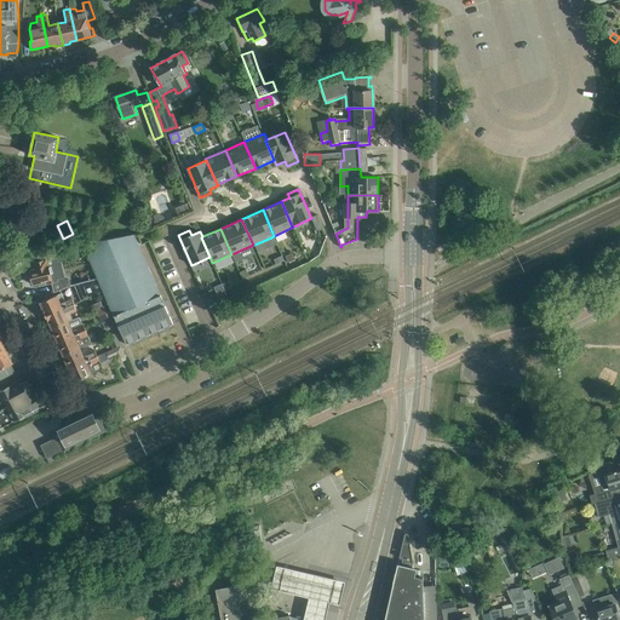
[(126,344),(173,325),(168,313),(167,314),(141,251),(135,234),(82,244),(98,280),(103,291),(126,344)]
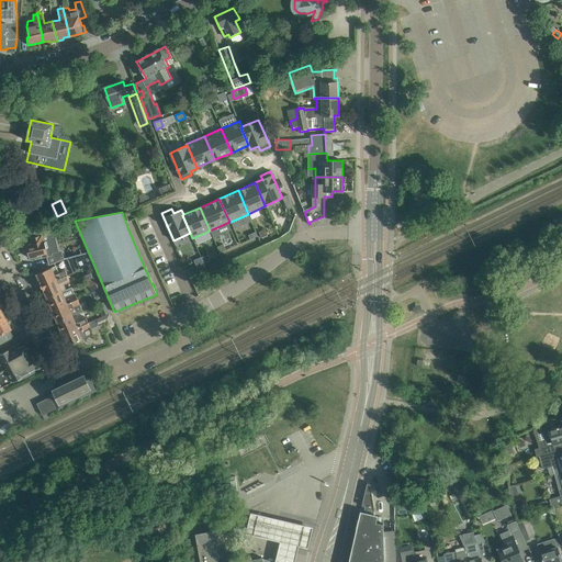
[(44,231),(24,236),(26,246),(25,246),(26,253),(29,253),(31,258),(42,255),(42,257),(46,256),(49,266),(64,259),(63,251),(58,250),(56,238),(64,236),(62,226),(54,228),(53,225),(43,226),(43,227),(44,231)]
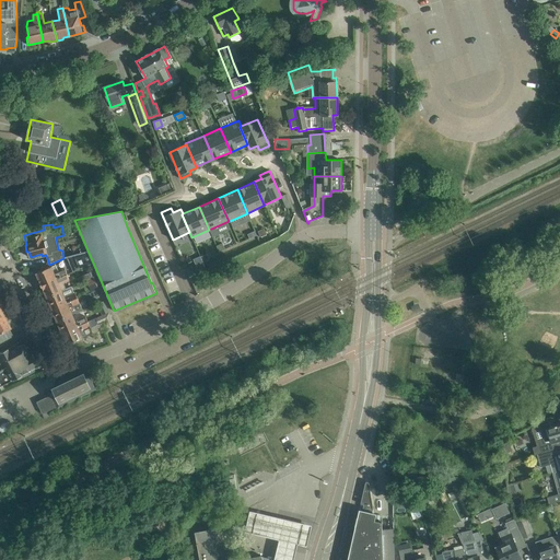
[(73,256),(74,258),(80,269),(93,263),(89,253),(73,256)]
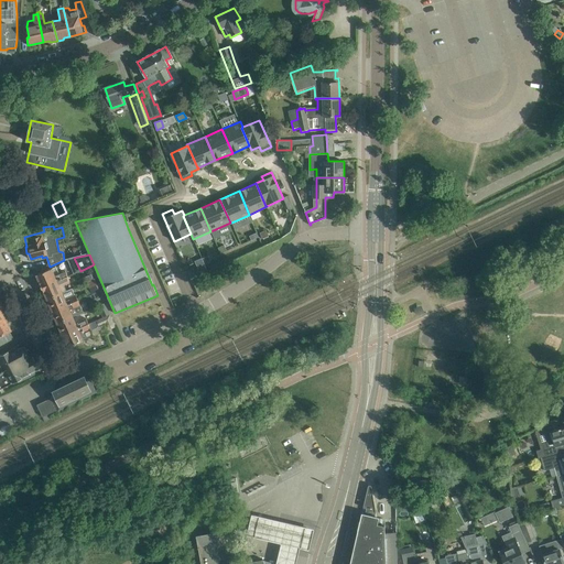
[(202,258),(195,261),(197,267),(205,264),(202,258)]
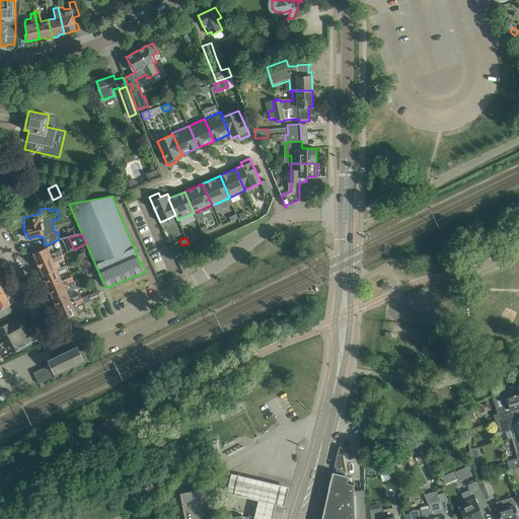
[(57,243),(33,253),(39,265),(62,254),(57,243)]
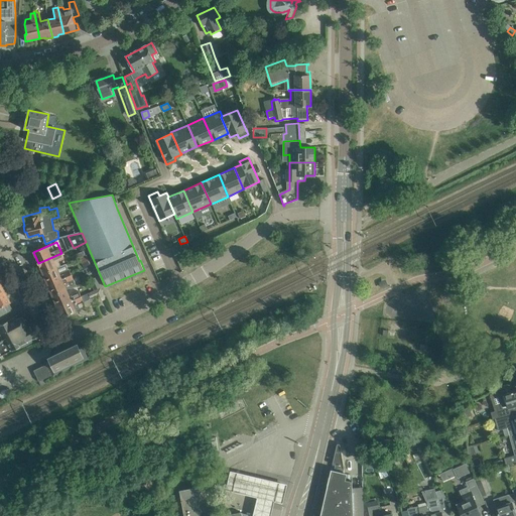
[(61,253),(38,263),(43,275),(60,267),(58,261),(63,259),(61,253)]
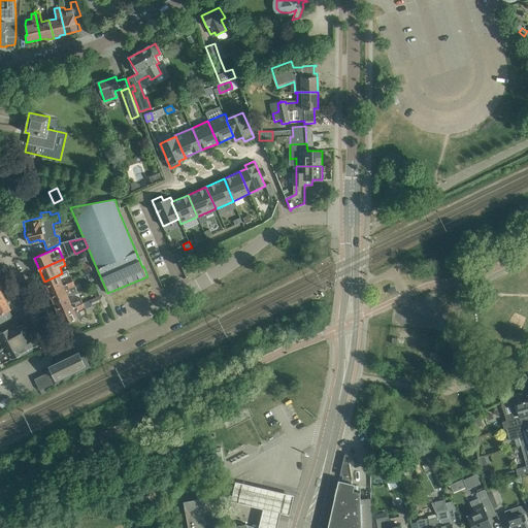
[(87,274),(93,271),(90,263),(83,266),(87,274)]
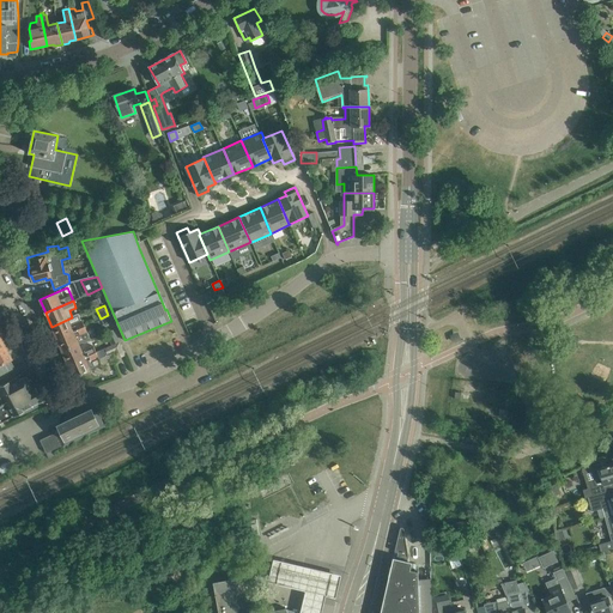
[(72,317),(52,327),(58,339),(85,327),(83,321),(82,322),(78,315),(72,317)]
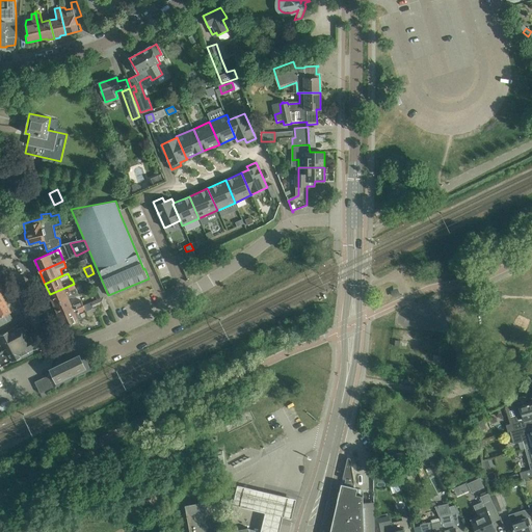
[(74,284),(50,294),(54,306),(69,299),(78,295),(74,284)]
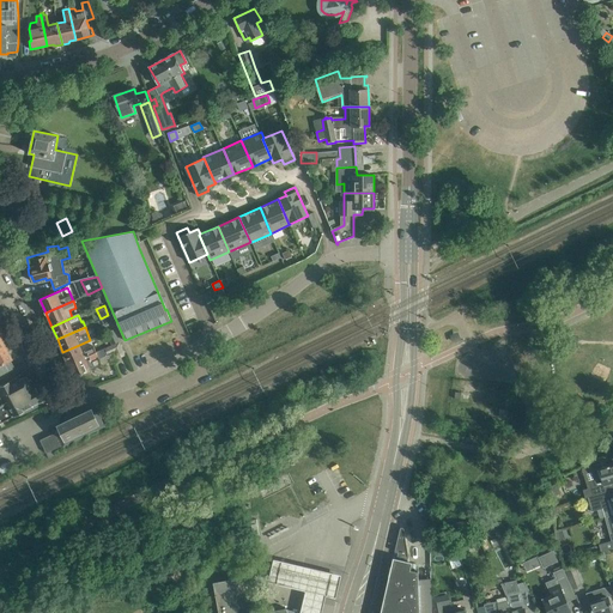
[(120,341),(114,329),(107,333),(111,345),(120,341)]
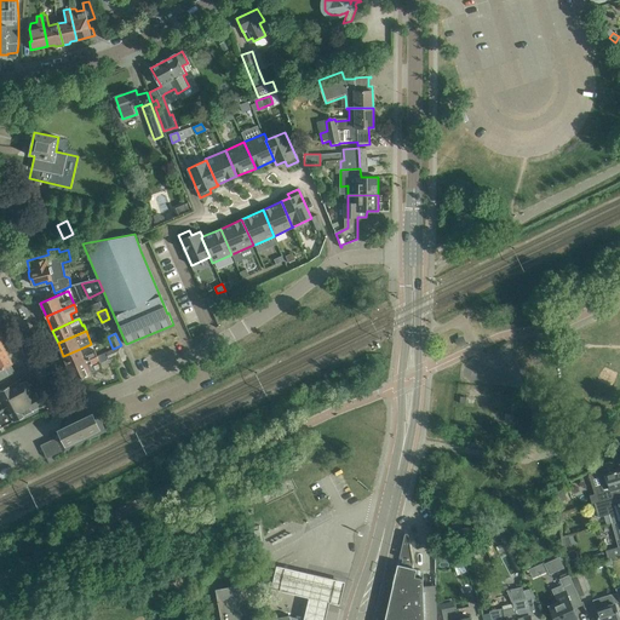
[(97,356),(69,369),(75,382),(103,369),(99,362),(115,356),(119,363),(126,360),(121,346),(97,356)]
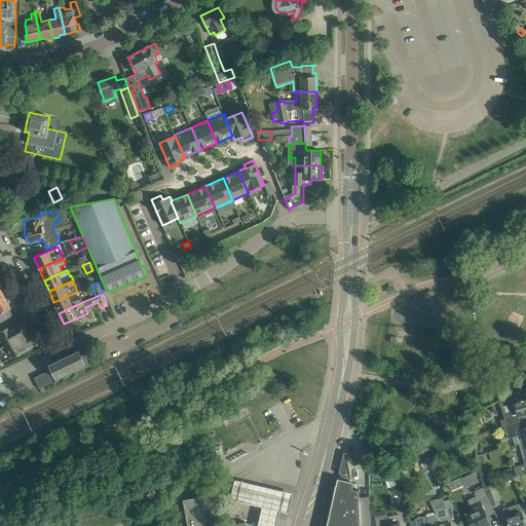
[(68,296),(53,302),(59,313),(82,302),(80,297),(70,302),(68,296)]
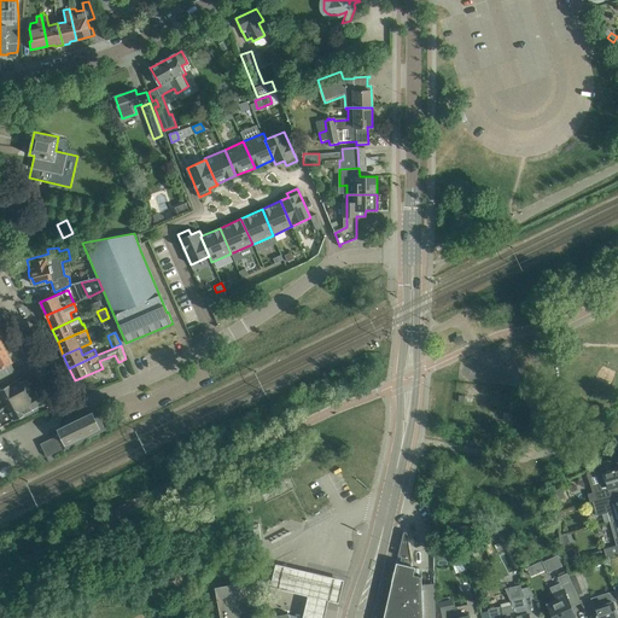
[(0,367),(11,362),(4,350),(0,351),(0,367)]
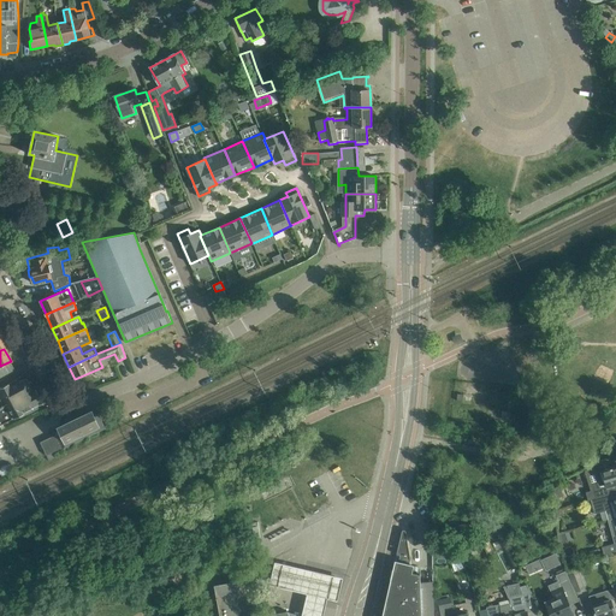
[(31,390),(25,379),(18,383),(17,380),(0,388),(0,424),(18,415),(21,418),(27,415),(37,409),(35,406),(40,403),(39,401),(40,400),(41,397),(39,392),(35,391),(35,392),(34,389),(31,390)]
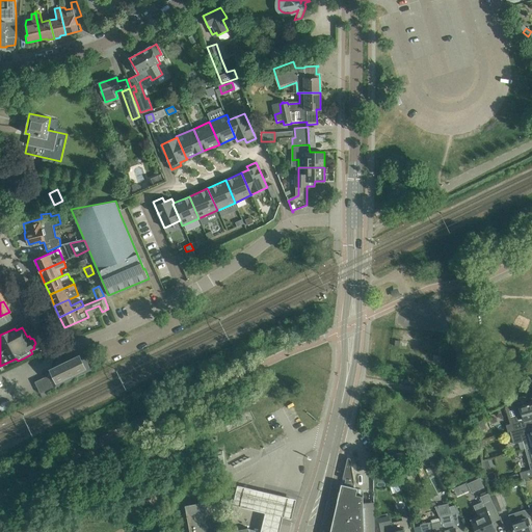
[(83,369),(86,368),(79,354),(51,369),(52,373),(34,381),(41,393),(84,372),(83,369)]
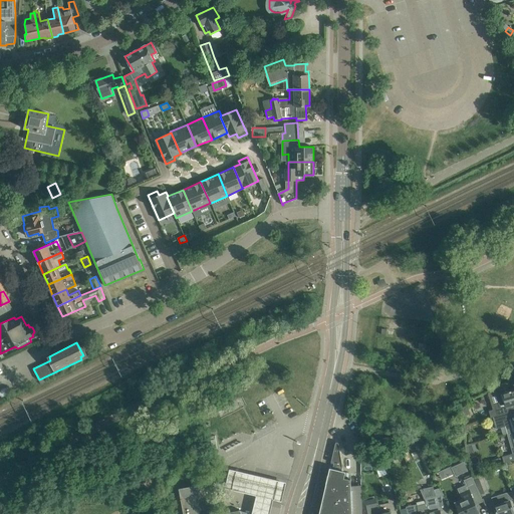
[(497,416),(512,411),(510,405),(513,404),(513,389),(502,393),(504,401),(494,404),(497,416)]
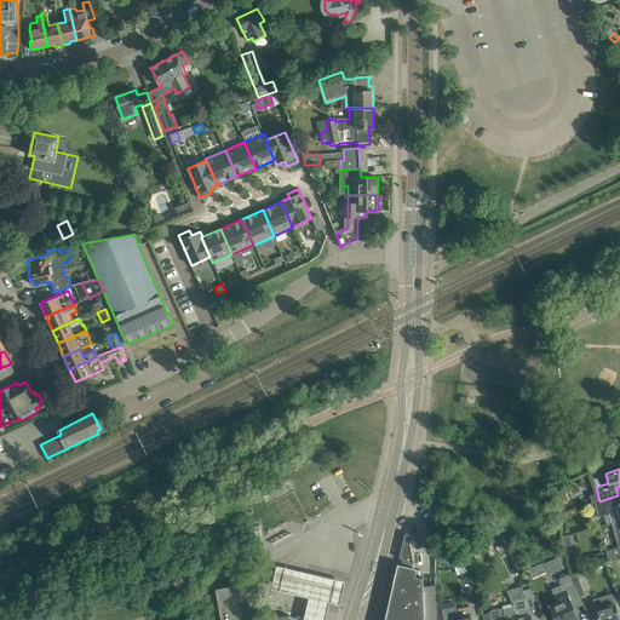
[(619,494),(618,495),(600,501),(595,503),(598,517),(609,514),(612,523),(619,521),(619,494)]
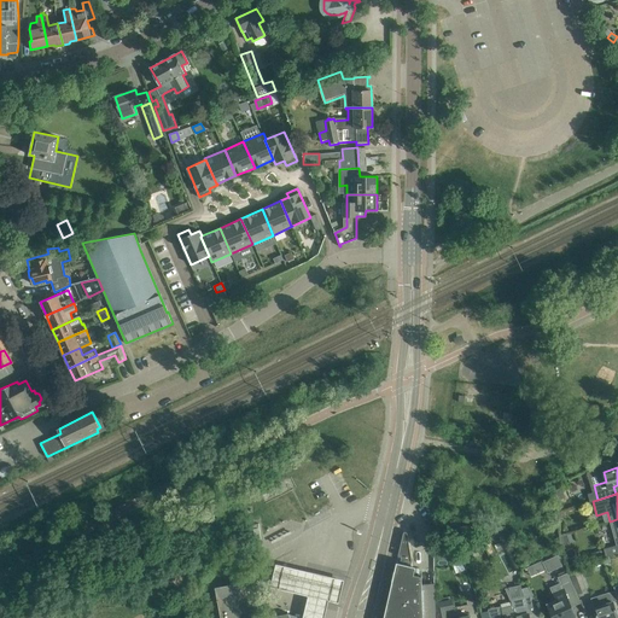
[(477,522),(481,531),(495,524),(490,516),(477,522)]
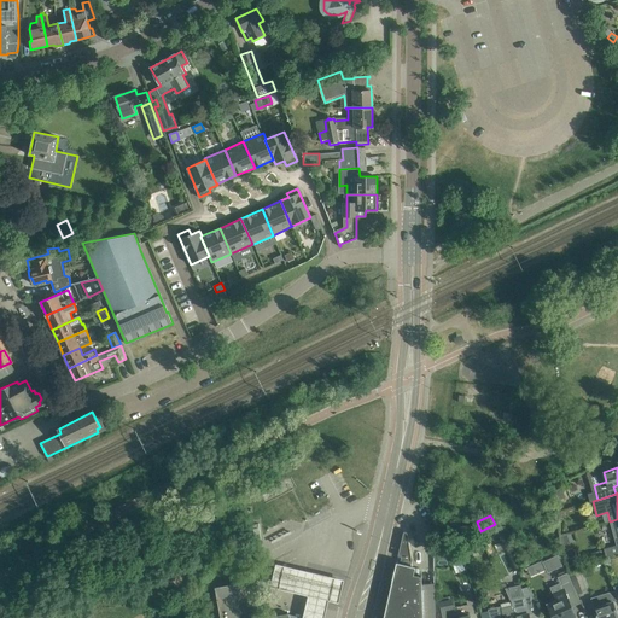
[(262,542),(258,524),(251,525),(255,542),(262,542)]
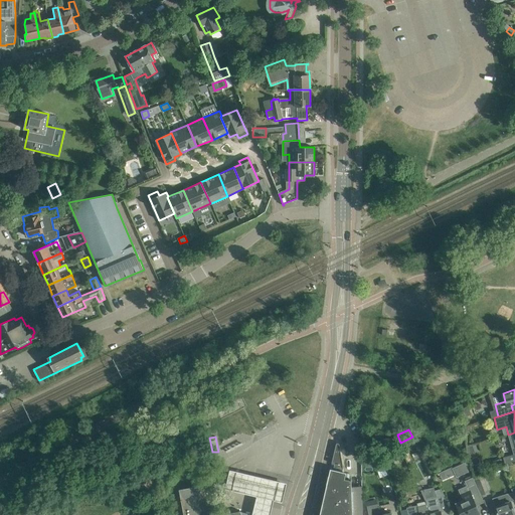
[(346,473),(343,472),(343,468),(340,450),(339,444),(339,443),(338,443),(337,443),(336,444),(331,464),(334,464),(333,469),(330,469),(319,514),(362,514),(362,503),(362,486),(351,487),(351,480),(345,479),(346,473)]
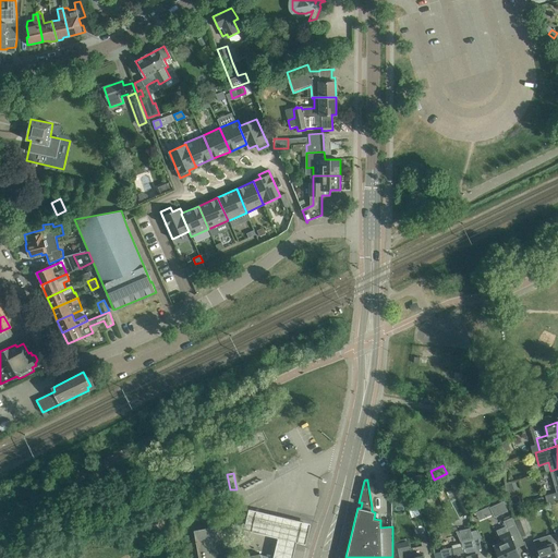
[(422,495),(416,498),(420,506),(425,504),(422,495)]
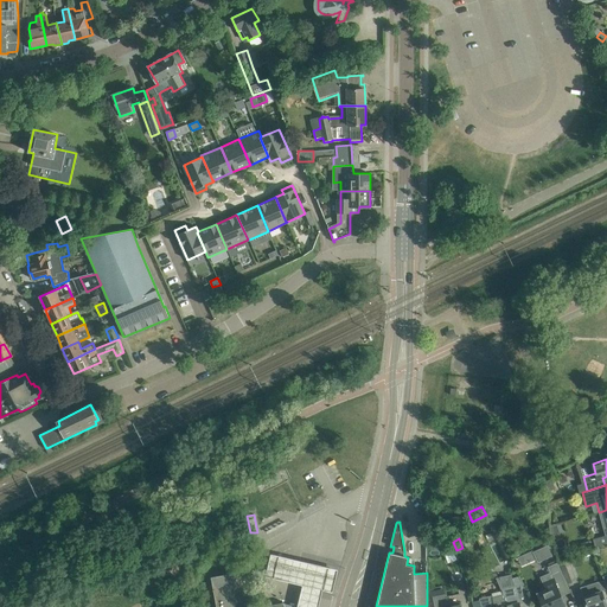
[(537,558),(538,562),(551,555),(548,545),(534,551),(537,558)]
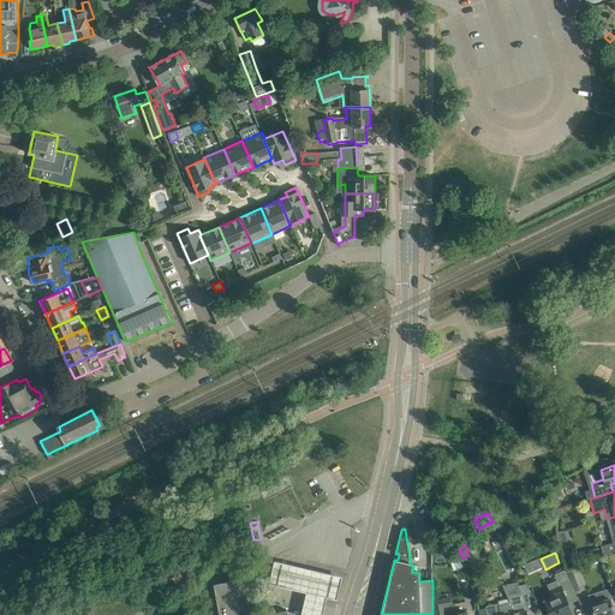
[(308,590),(303,613),(311,614),(322,614),(328,595),(338,596),(342,573),(276,557),(270,580),(308,590)]
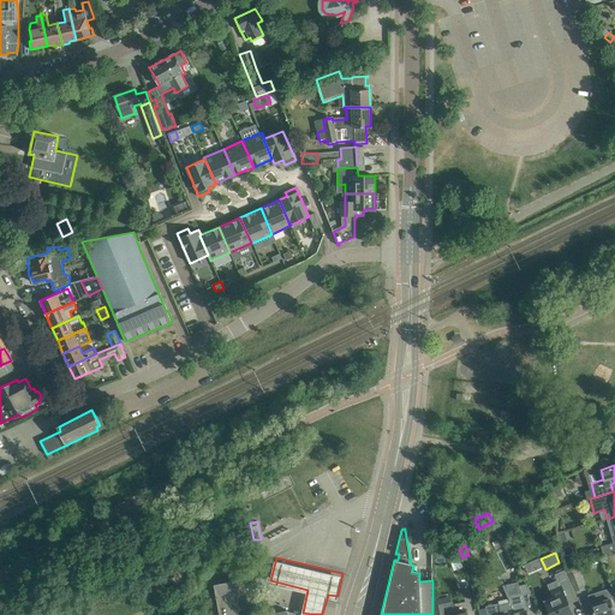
[(539,557),(524,565),(529,573),(544,566),(541,559),(539,557)]
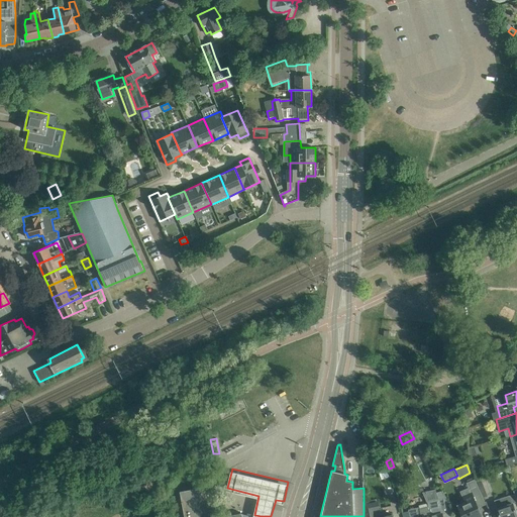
[(485,478),(477,481),(484,497),(491,494),(485,478)]
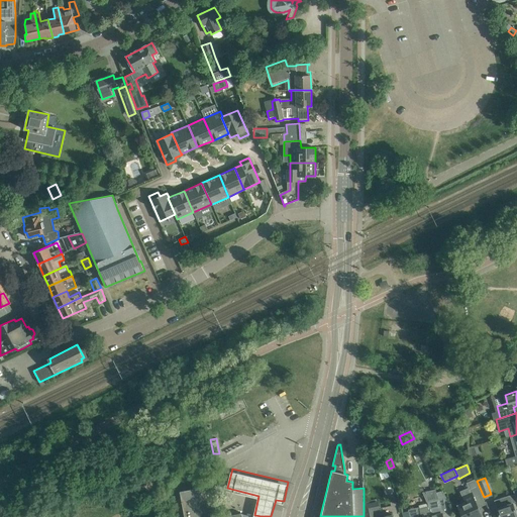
[(466,502),(457,505),(462,516),(478,516),(482,515),(477,503),(484,500),(475,480),(474,480),(471,482),(468,483),(467,483),(471,492),(462,495),(466,502)]
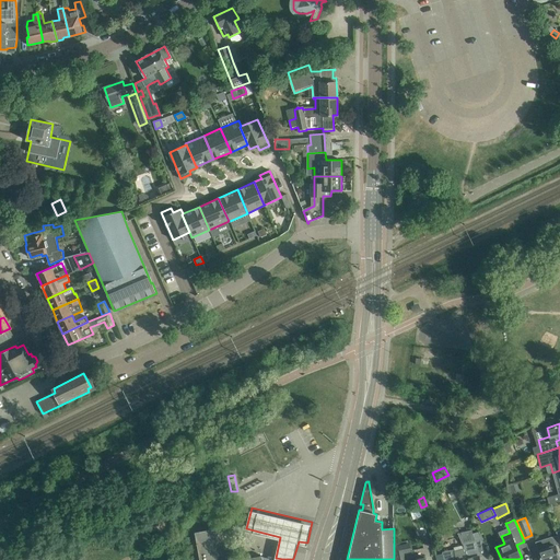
[(195,532),(200,559),(228,559),(222,527),(195,532)]
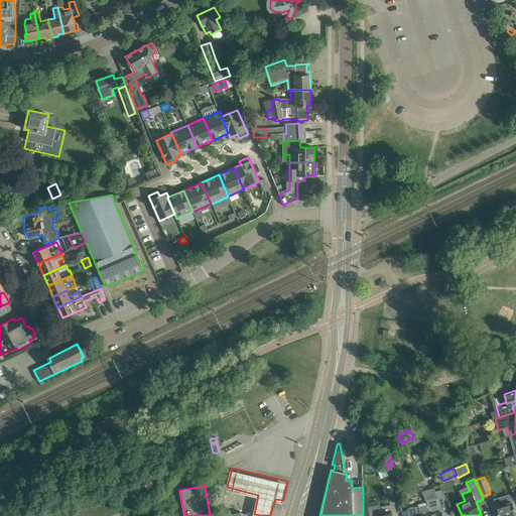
[(493,499),(497,510),(498,515),(510,515),(515,514),(511,502),(515,500),(513,493),(493,499)]
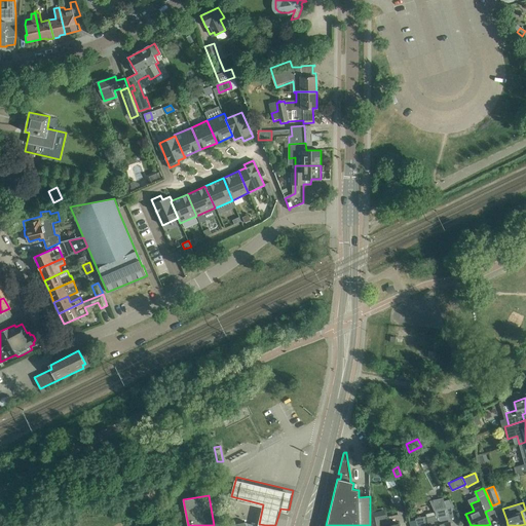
[(437,515),(439,525),(450,525),(450,523),(458,521),(453,506),(446,508),(447,515),(439,517),(439,515),(437,515)]
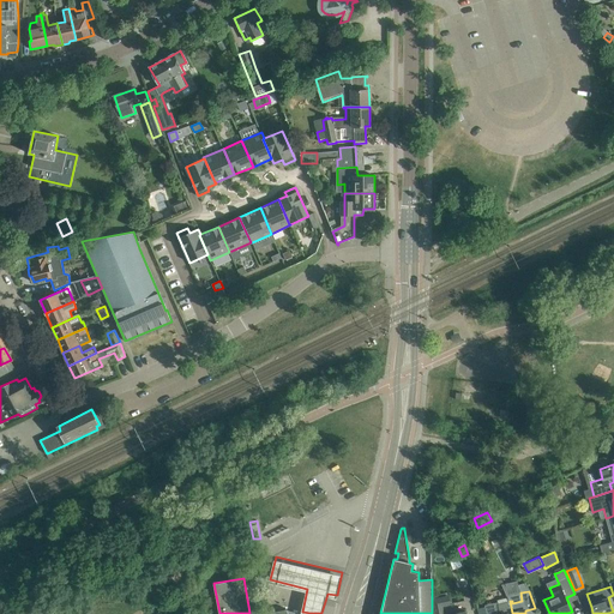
[(443,613),(440,599),(432,600),(434,613),(443,613)]
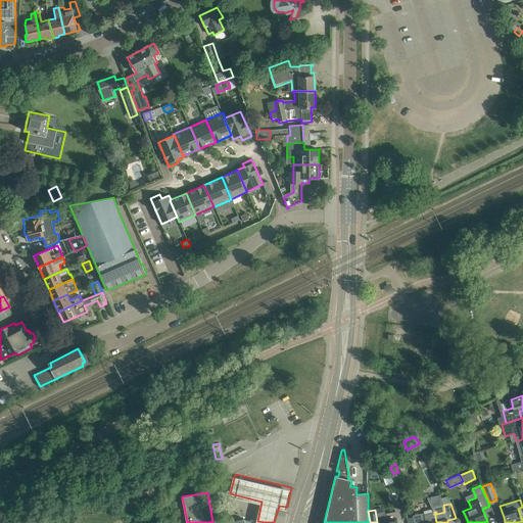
[(436,522),(434,512),(432,512),(433,515),(425,517),(424,513),(413,515),(413,517),(410,518),(410,522),(436,522)]
